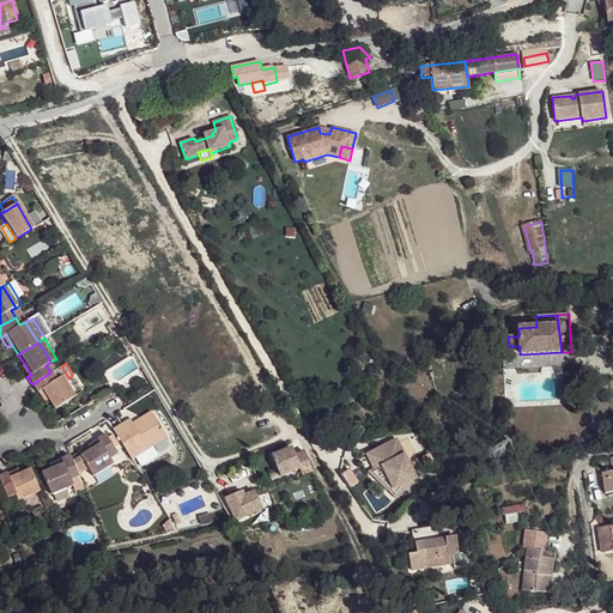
[(25,365),(20,368),(26,377),(31,375),(25,365)]
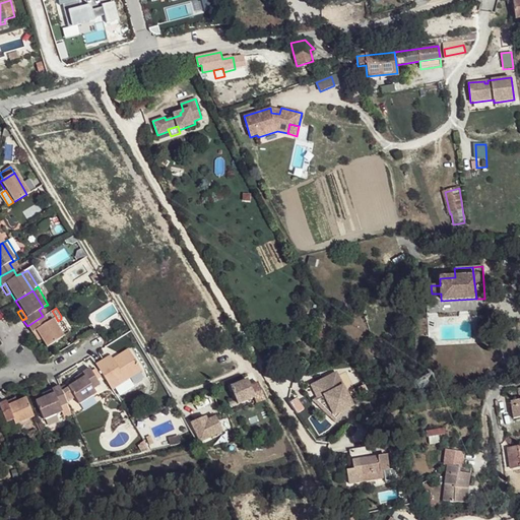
[(52,311),(43,316),(47,323),(52,320),(56,317),(52,311)]
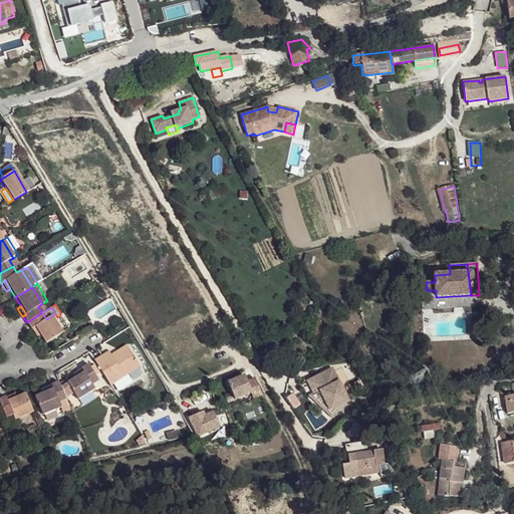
[(51,316),(46,319),(42,312),(27,322),(31,329),(35,327),(39,335),(45,344),(61,333),(51,316)]
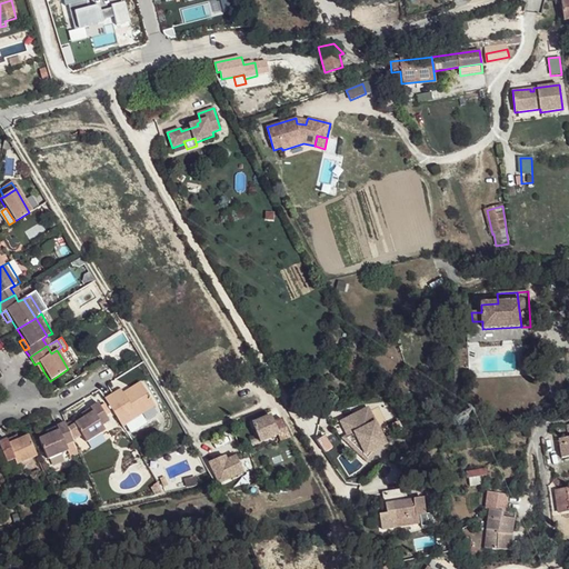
[(63,351),(61,347),(57,350),(68,369),(73,367),(63,351)]
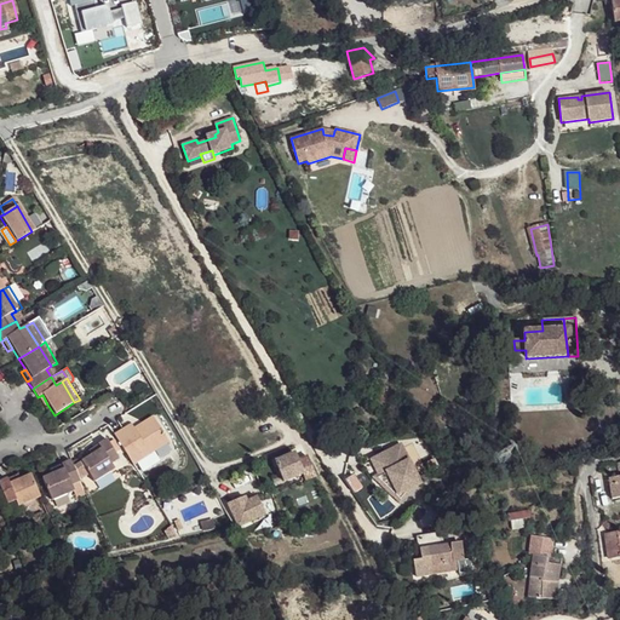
[(42,395),(38,397),(44,407),(47,405),(42,395)]
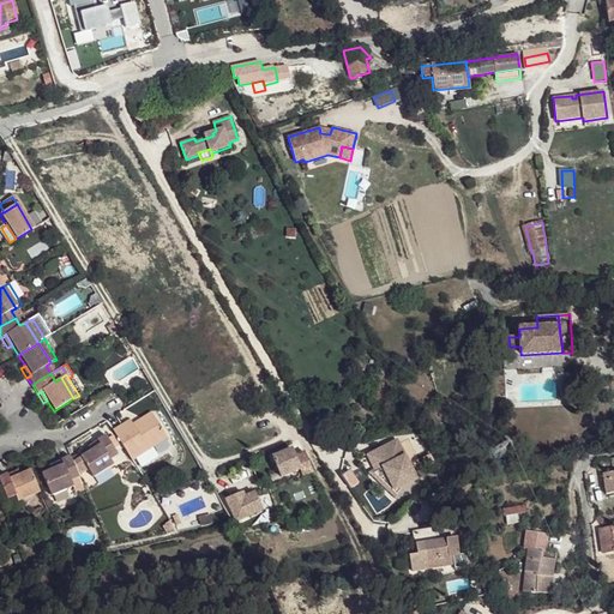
[(152,415),(150,411),(132,423),(133,427),(152,415)]
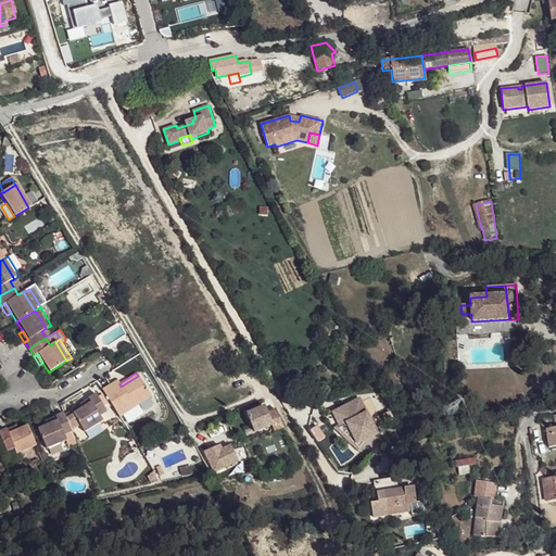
[(101,389),(118,416),(150,395),(138,376),(121,387),(119,383),(116,380),(101,389)]
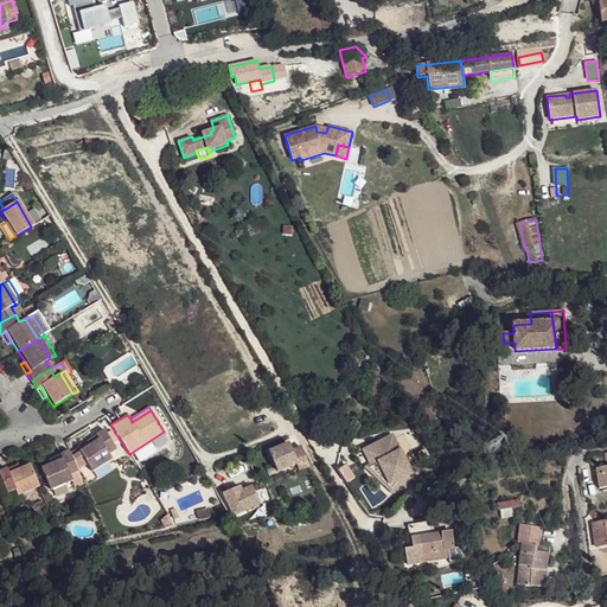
[(80,453),(71,458),(77,471),(88,465),(91,471),(112,458),(109,453),(116,449),(113,443),(107,434),(103,429),(96,435),(98,439),(89,445),(78,452),(80,453)]
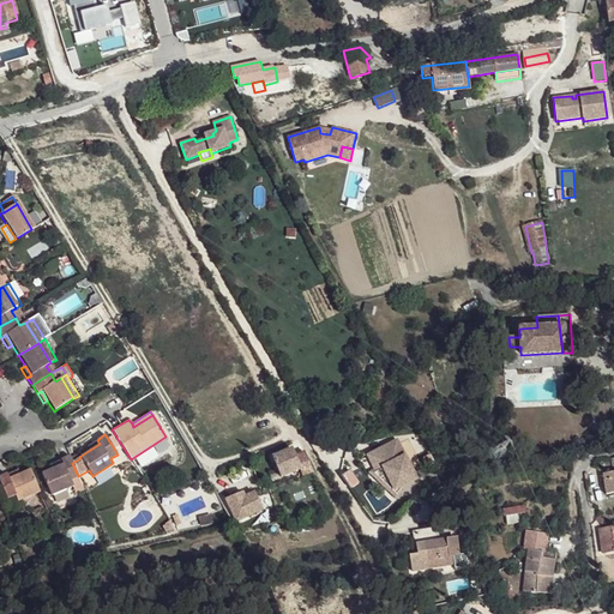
[(113,437),(108,439),(114,449),(119,446),(113,437)]
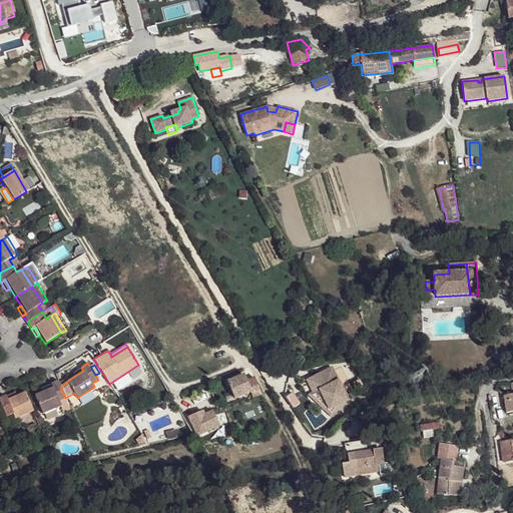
[(83,371),(81,368),(73,373),(75,376),(83,371)]
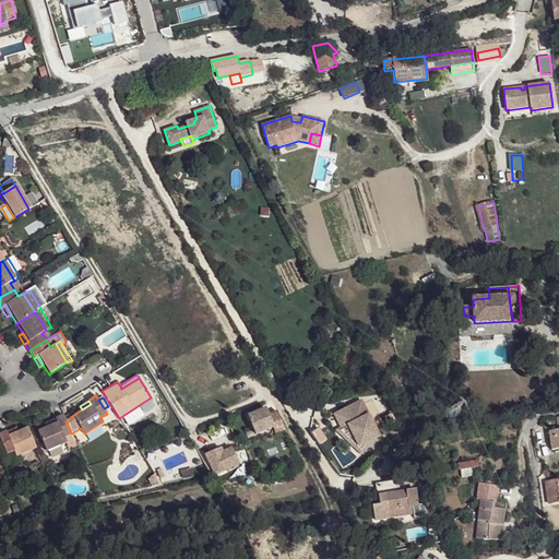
[(332,417),(353,454),(382,438),(360,401),(332,417)]
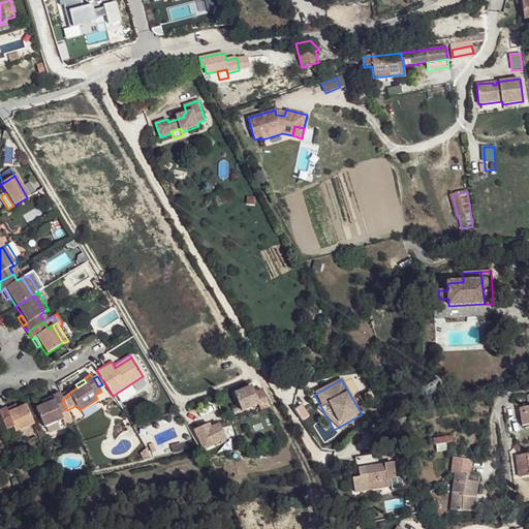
[(242,411),(258,405),(251,387),(235,395),(242,411)]
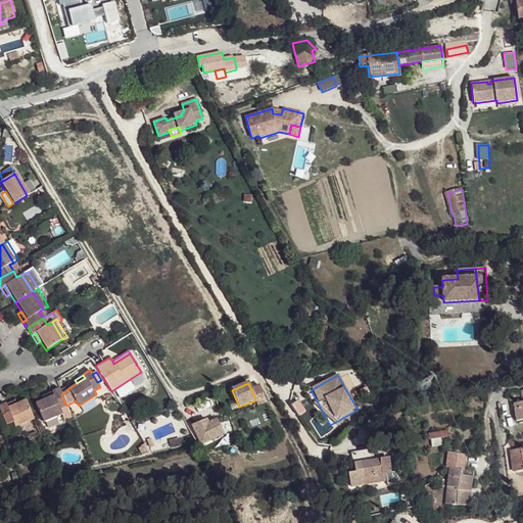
[(58,388),(51,391),(53,396),(43,400),(35,405),(43,422),(61,414),(59,410),(66,407),(66,406),(61,394),(58,388)]
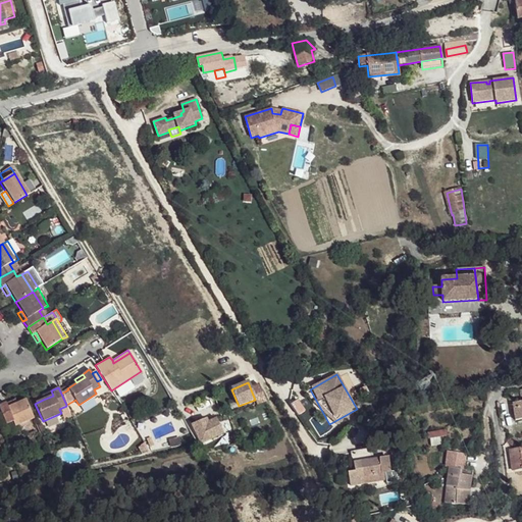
[(53,396),(51,390),(41,396),(43,400),(53,396)]
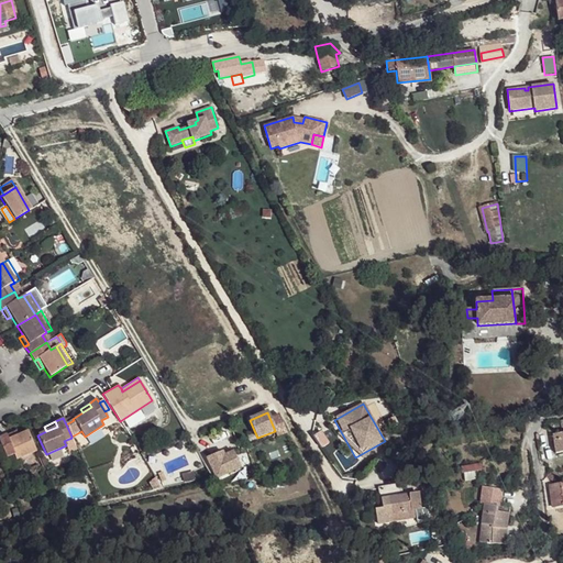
[(562,423),(561,424),(562,433),(554,435),(555,441),(552,441),(555,456),(562,454),(562,423)]
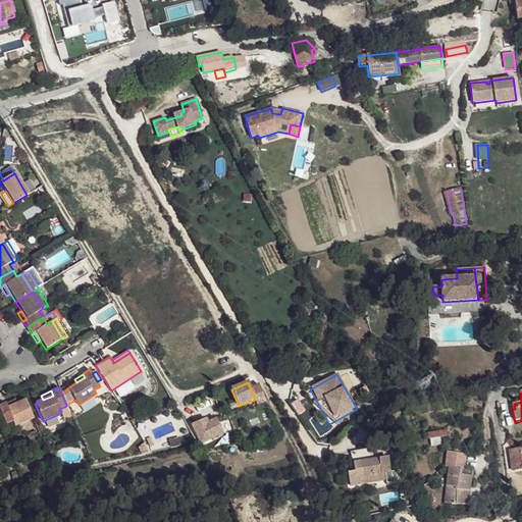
[(83,411),(100,400),(96,394),(79,405),(83,411)]
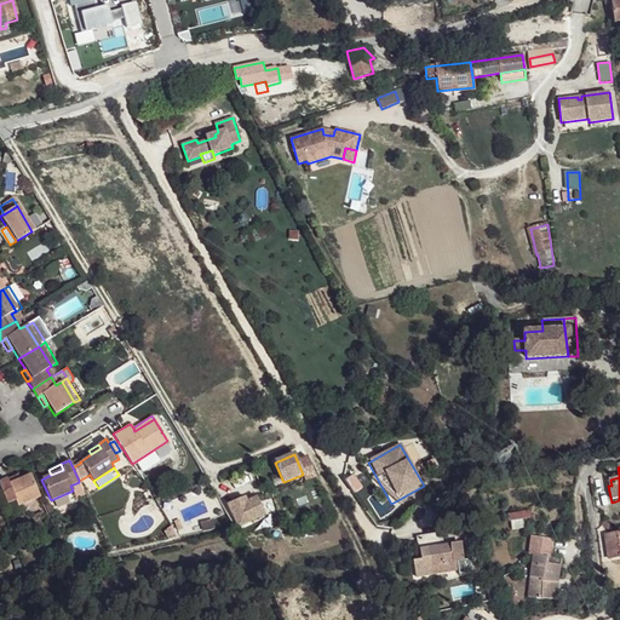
[(39,497),(29,475),(18,480),(7,486),(5,481),(0,482),(0,492),(6,505),(13,501),(16,507),(39,497)]
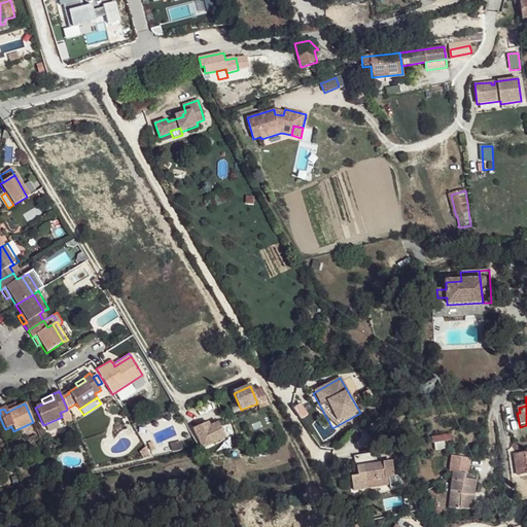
[(15,408),(13,403),(4,409),(6,413),(15,408)]
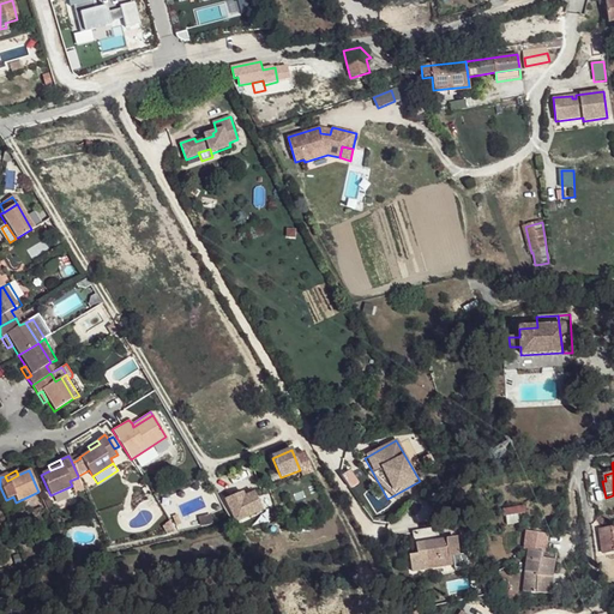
[(78,477),(70,481),(72,486),(76,493),(84,489),(78,477)]
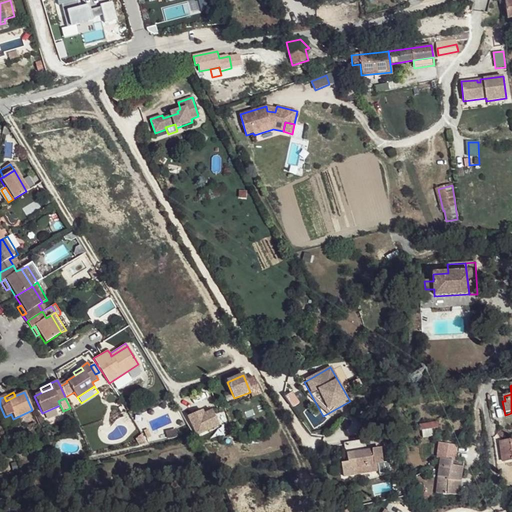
[(32,410),(13,419),(16,425),(35,416),(32,410)]
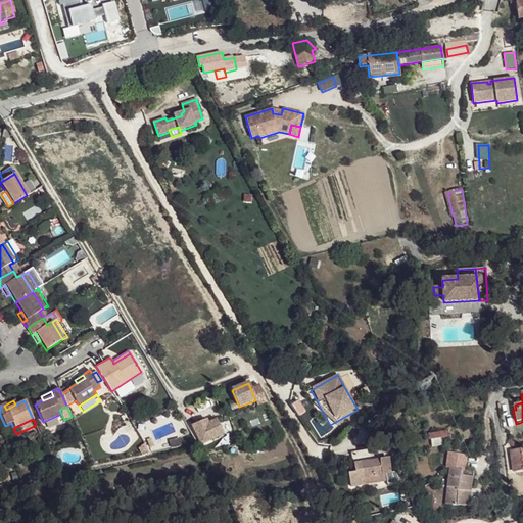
[(205,434),(212,431),(208,423),(206,419),(192,426),(198,437),(205,434)]
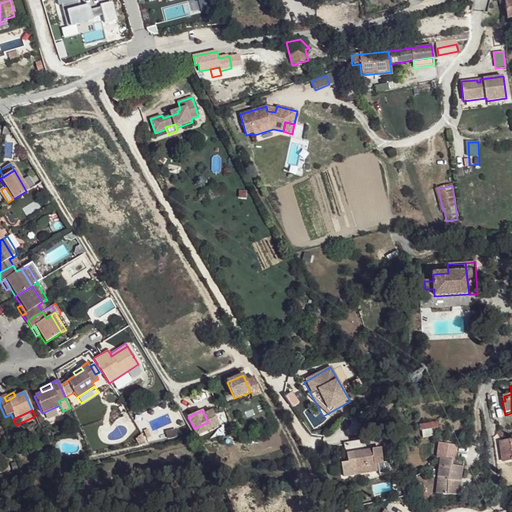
[(435,423),(419,426),(420,432),(436,429),(435,423)]
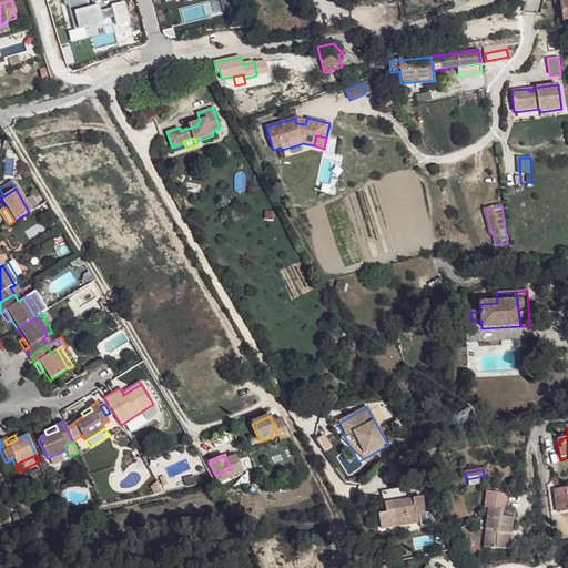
[(219,482),(225,478),(223,472),(215,475),(219,482)]
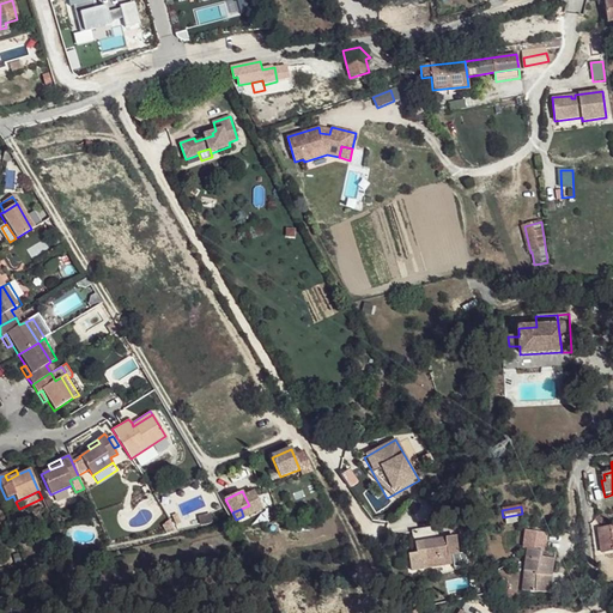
[(200,516),(201,526),(213,522),(211,514),(200,516)]
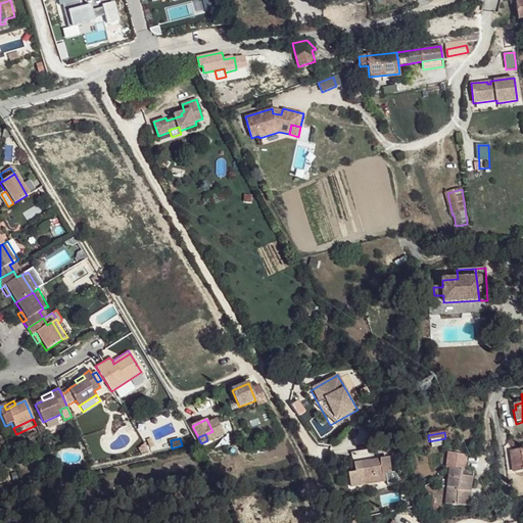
[(514,472),(522,470),(522,463),(520,450),(511,453),(514,472)]
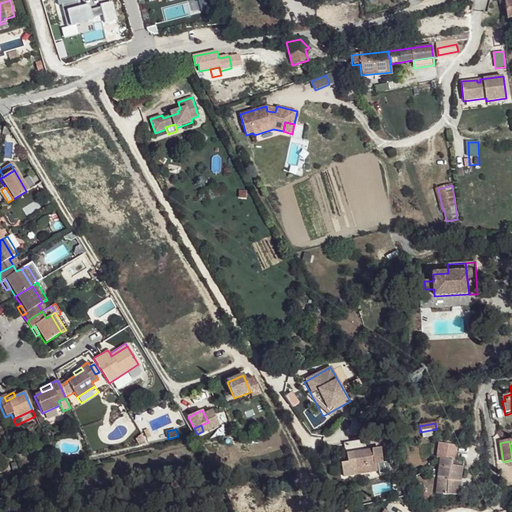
[(459,449),(441,447),(436,496),(461,498),(465,463),(458,462),(459,449)]
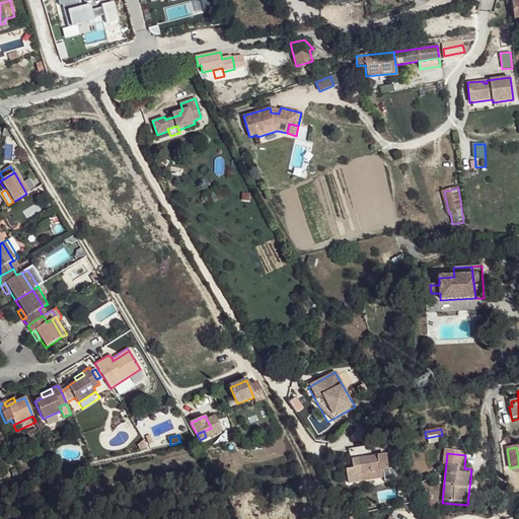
[(352,466),(358,465),(361,482),(373,479),(380,477),(383,476),(382,470),(388,469),(387,461),(385,462),(384,455),(369,457),(361,459),(360,454),(350,456),(352,466)]
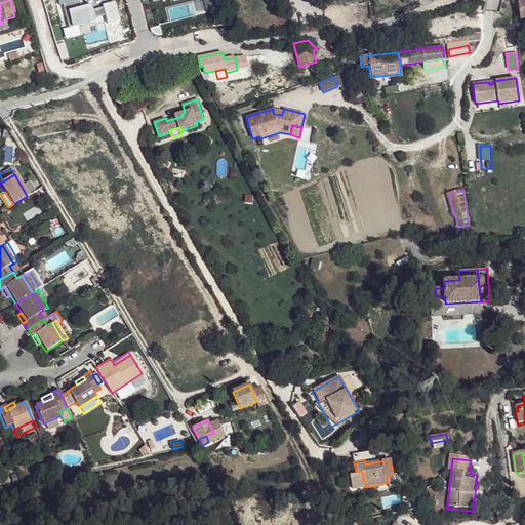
[(414,505),(420,500),(415,489),(408,493),(414,505)]
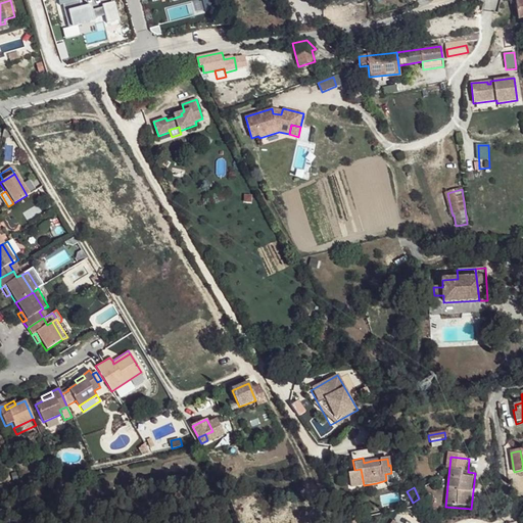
[(428,500),(431,511),(437,508),(434,497),(428,500)]
